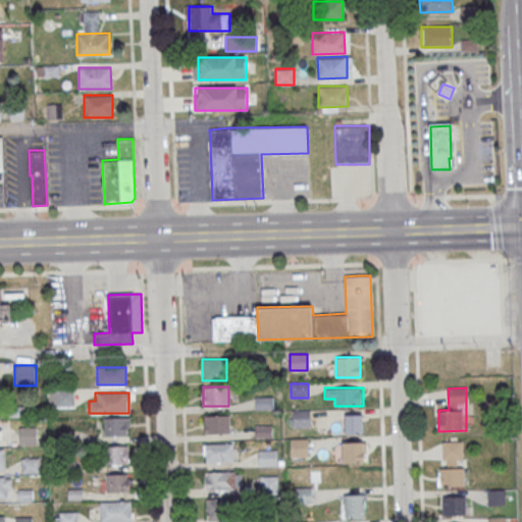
[(273,409),(273,398),(256,398),(256,409),(273,409)]
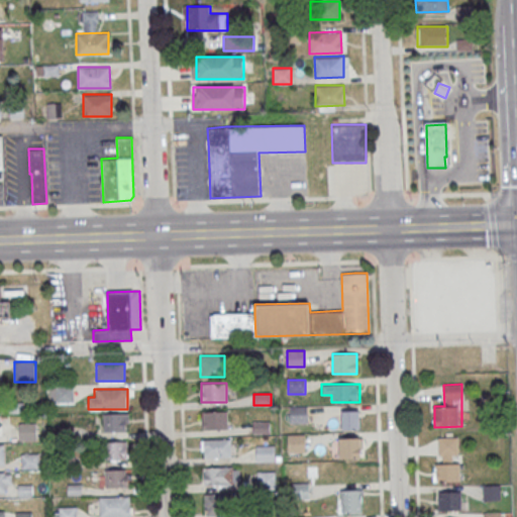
[(307,422),(307,406),(290,406),(290,422),(307,422)]
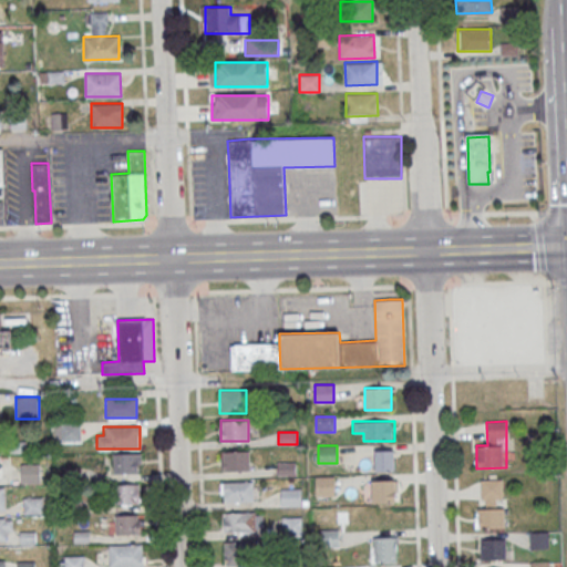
[(251,451),(222,451),(222,472),(251,472),(251,451)]
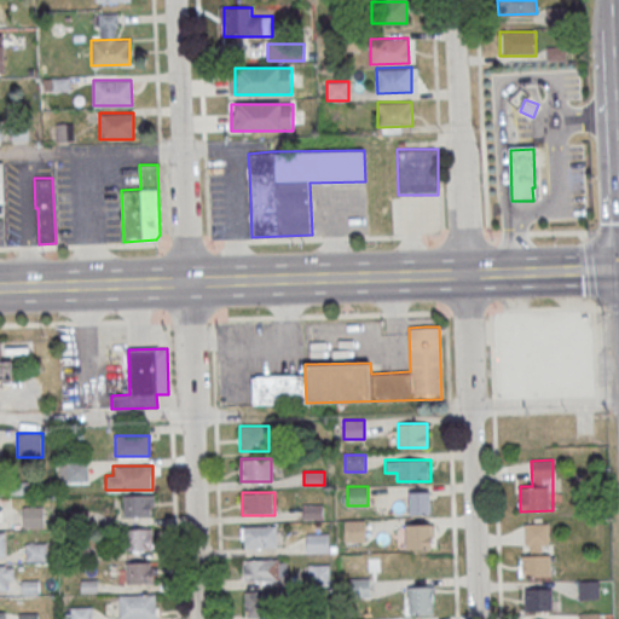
[(432,492),(409,492),(409,514),(432,514),(432,492)]
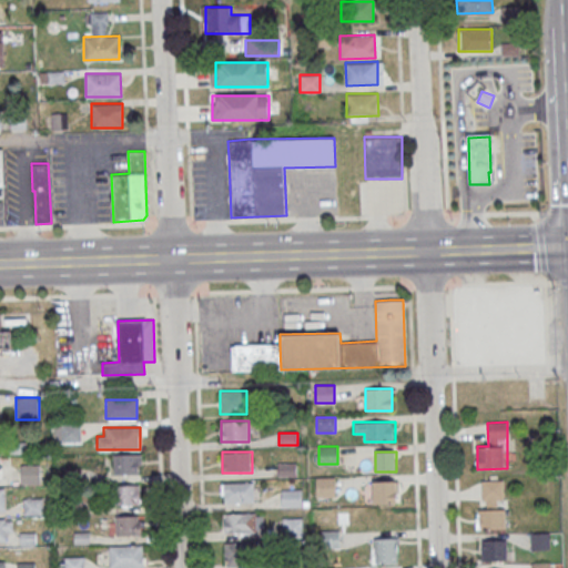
[(112,474),(141,474),(141,454),(112,454),(112,474)]
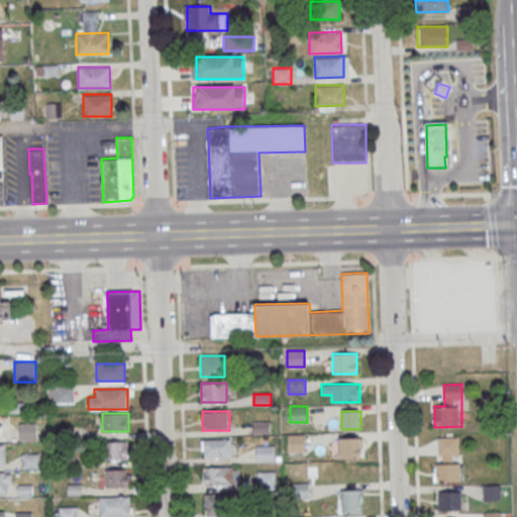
[(18,423),(19,441),(35,440),(35,423),(18,423)]
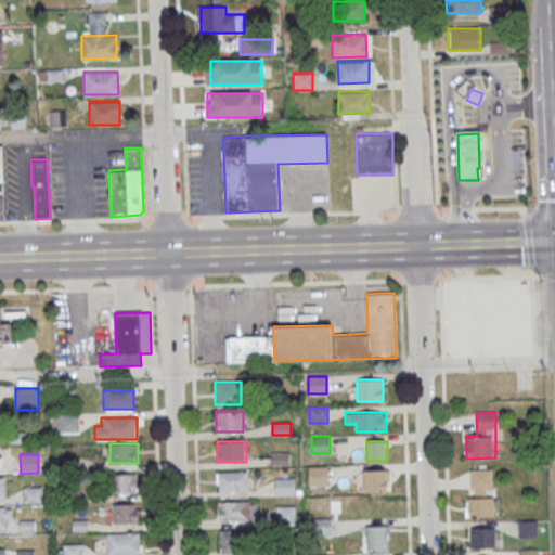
[(327,486),(327,466),(309,466),(309,486),(327,486)]
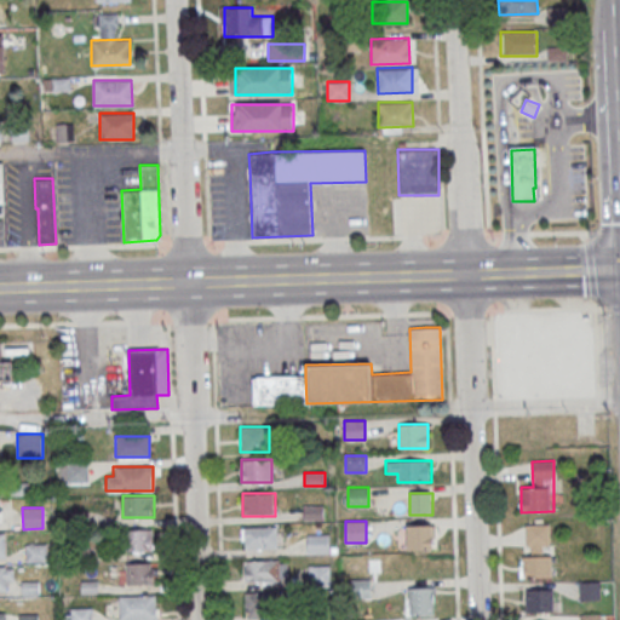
[(435,550),(435,524),(405,524),(405,550),(435,550)]
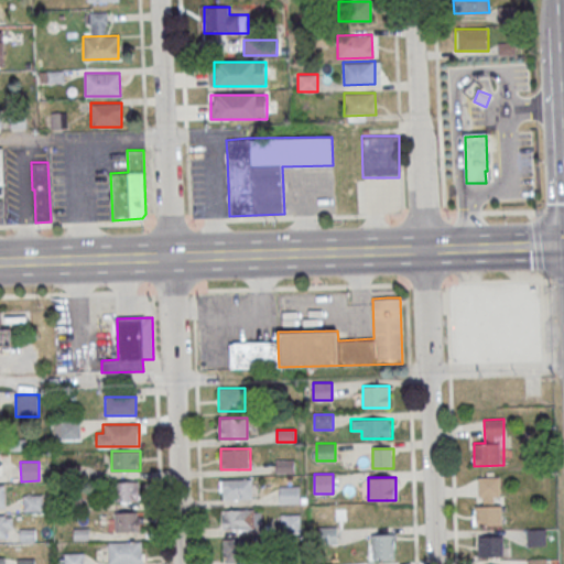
[(501,477),(478,477),(478,506),(473,506),(473,524),(501,524),(501,477)]
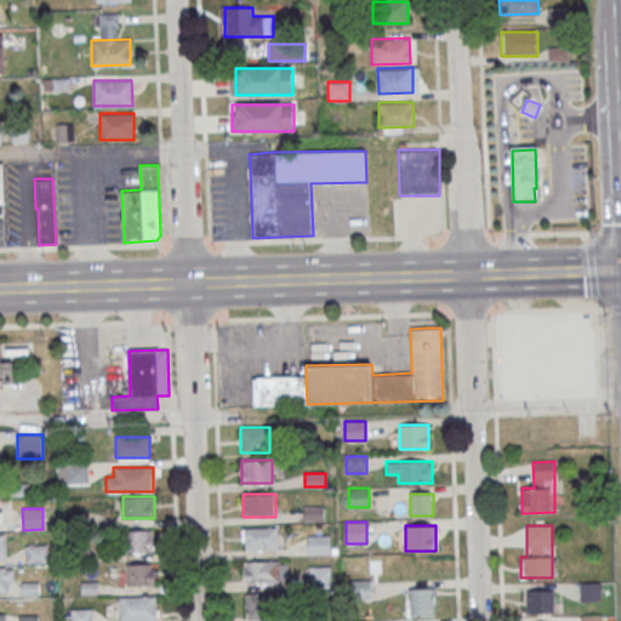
[(241,528),(241,550),(279,550),(279,528),(241,528)]
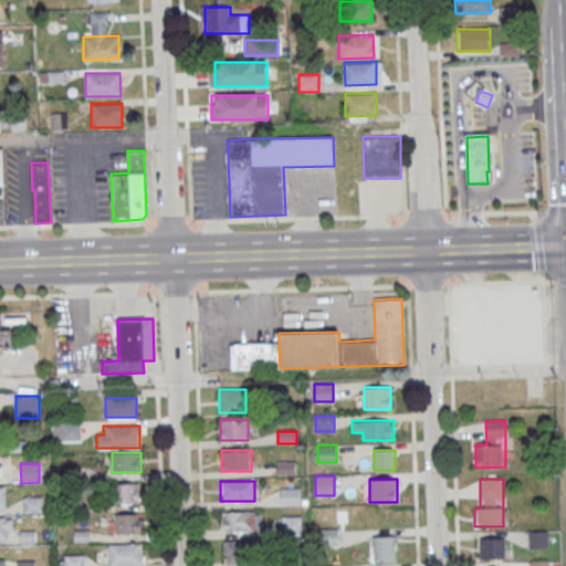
[(113,504),(139,504),(139,483),(113,483),(113,504)]
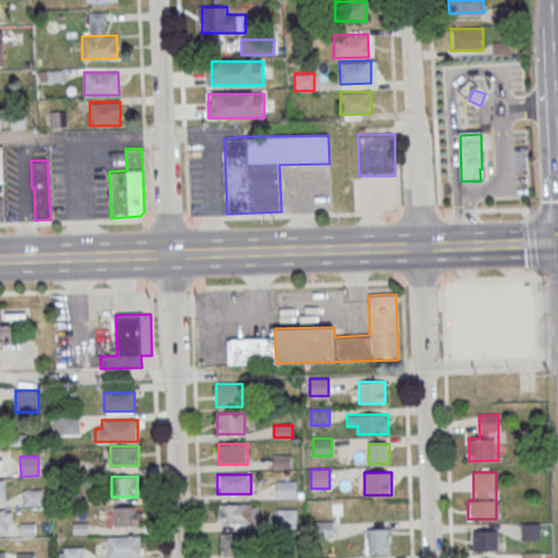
[(295,481),(277,481),(277,498),(295,498),(295,481)]
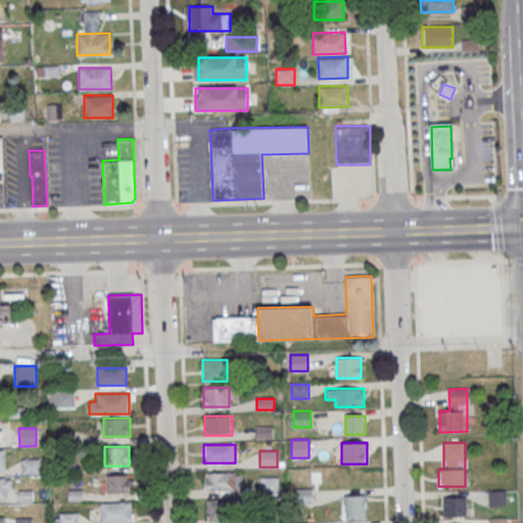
[(40,474),(39,459),(21,459),(21,474),(40,474)]
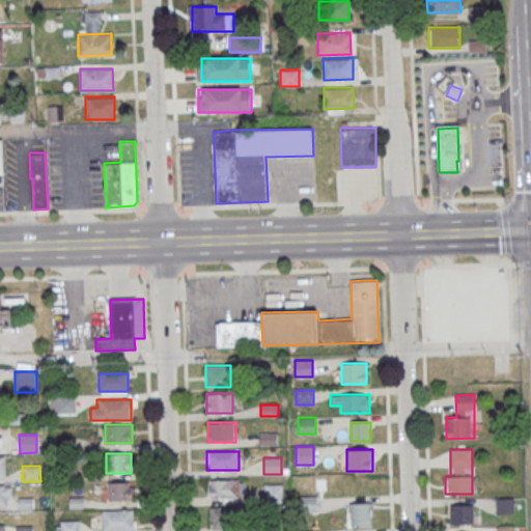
[(210,479),(210,499),(244,499),(244,479),(210,479)]
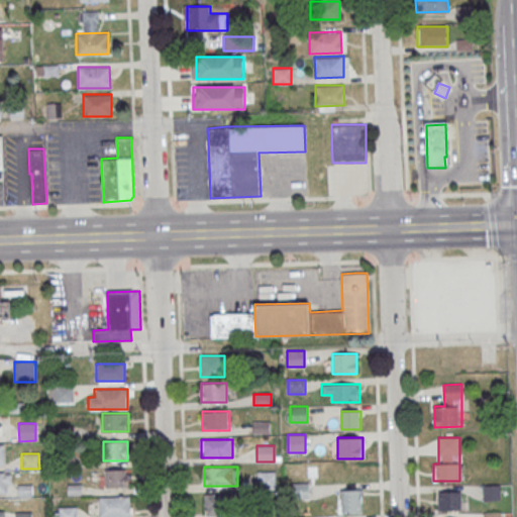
[(104,470),(104,489),(129,488),(129,470),(104,470)]
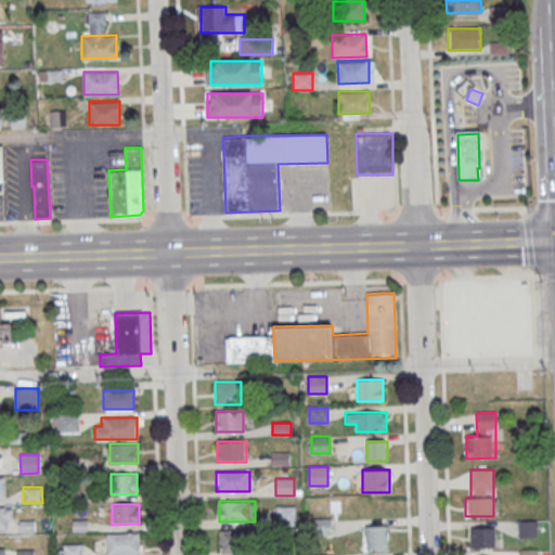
[(295,525),(295,505),(275,505),(275,525),(295,525)]
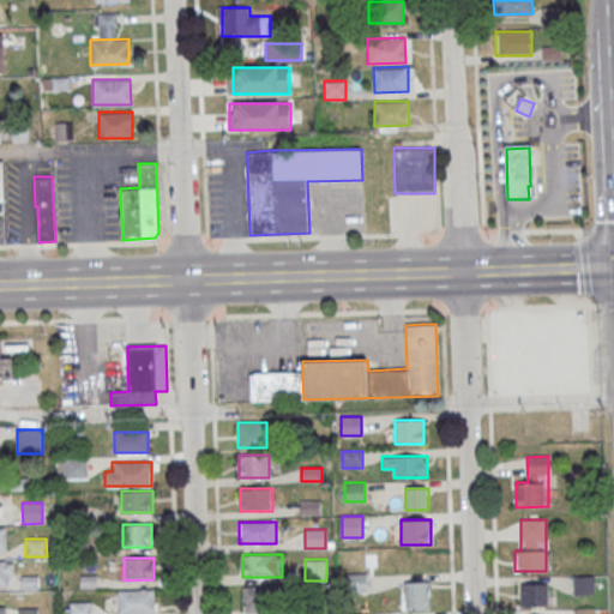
[(350,573),(350,590),(365,590),(365,573),(350,573)]
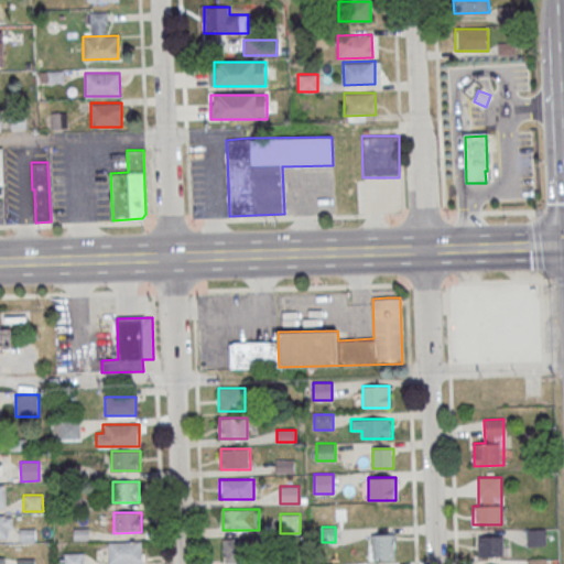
[(545,529),(527,529),(527,545),(545,545),(545,529)]
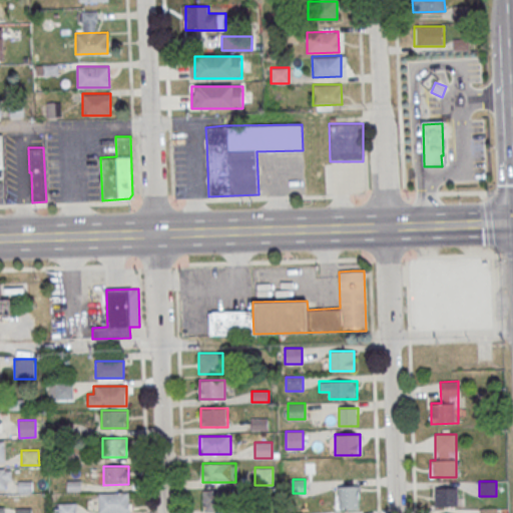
[(360,509),(360,485),(338,485),(338,509),(360,509)]
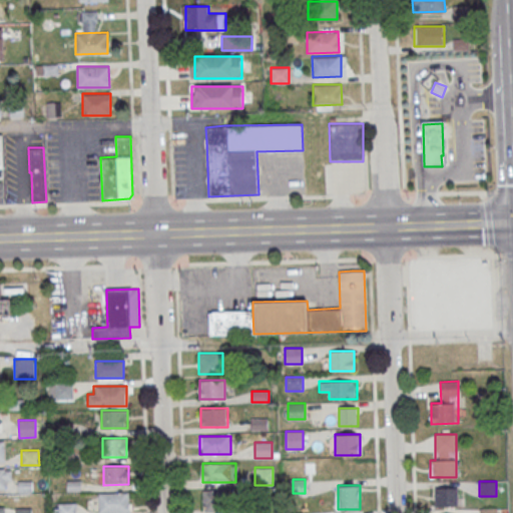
[(434,506),(458,506),(458,487),(434,487),(434,506)]
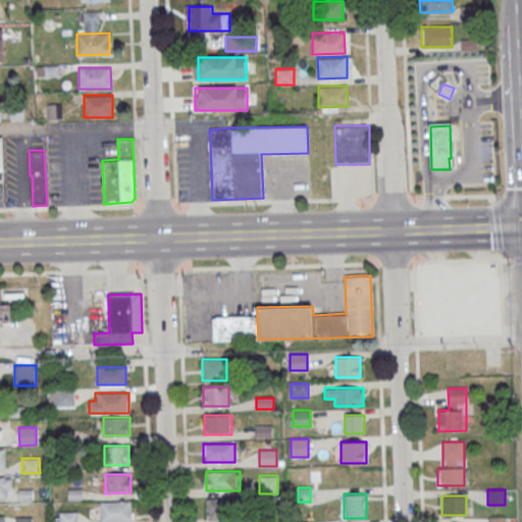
[(206,500),(206,521),(229,521),(229,500),(206,500)]
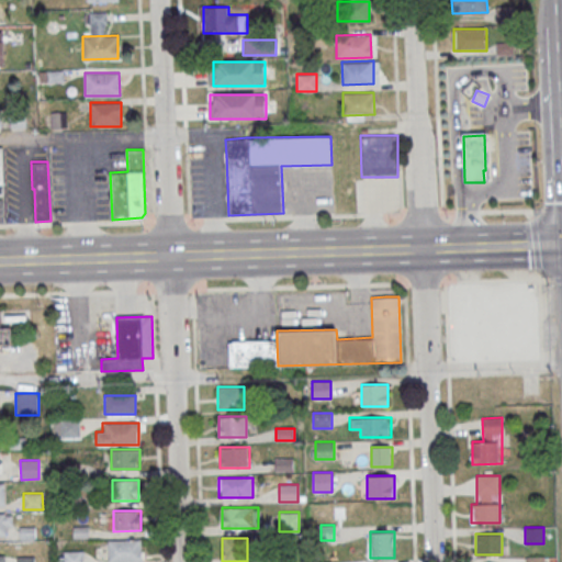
[(108,541),(108,561),(142,561),(142,541),(108,541)]
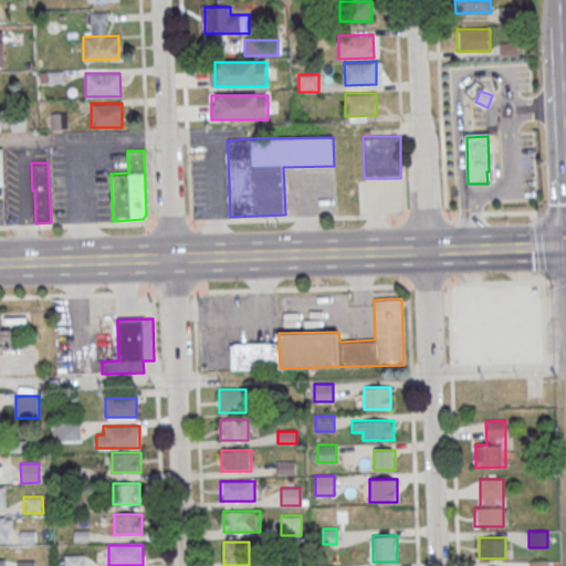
[(63,555),(63,565),(83,565),(84,555),(63,555)]
